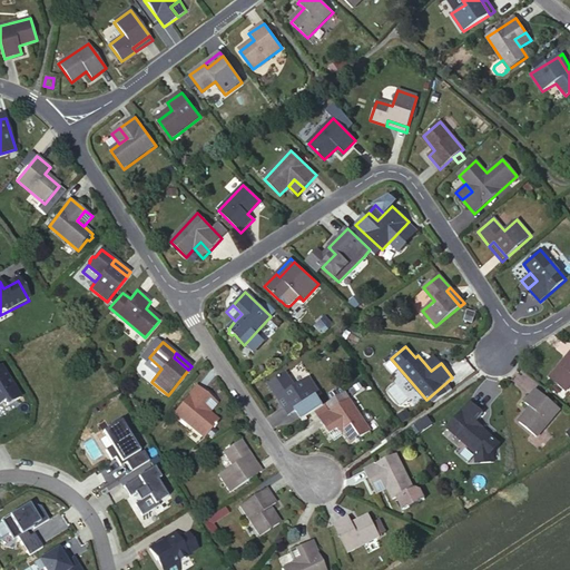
[(431,371),(441,363),(434,355),(425,364),(431,371)]
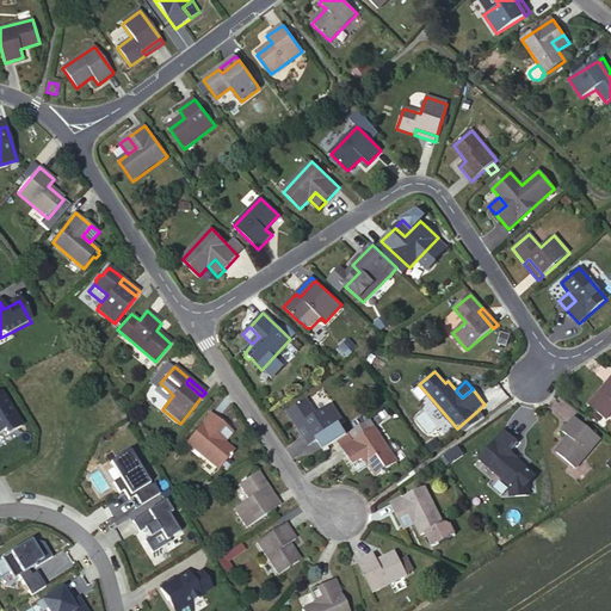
[(610,387),(605,394),(602,392),(588,406),(606,420),(610,414),(610,387)]
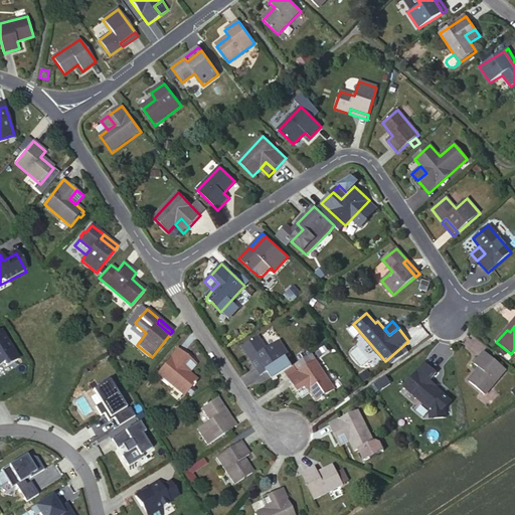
[(1,331),(0,331),(0,364),(3,362),(6,366),(18,359),(1,331)]
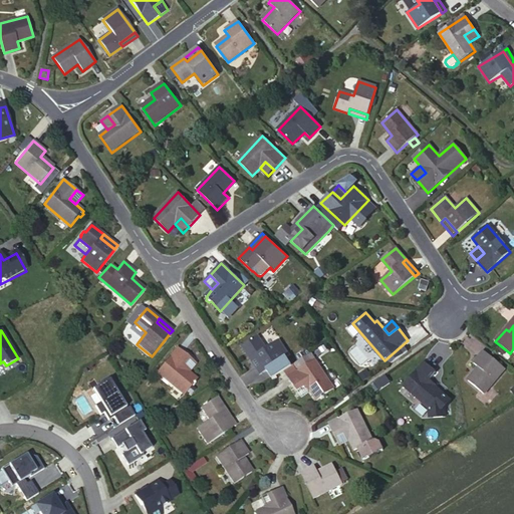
[(242,346),(250,360),(254,357),(265,373),(289,356),(278,340),(266,349),(257,336),(242,346)]
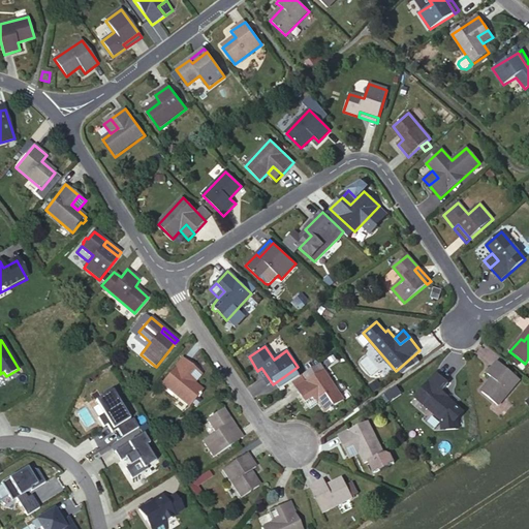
[(188,377),(195,369),(182,359),(161,383),(190,406),(198,396),(200,397),(203,394),(201,393),(203,390),(195,383),(188,377)]
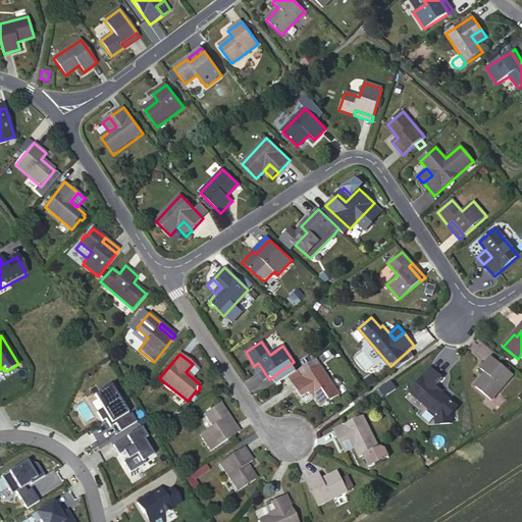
[(513,374),(490,357),(480,369),(486,374),(475,387),(491,401),(513,374)]
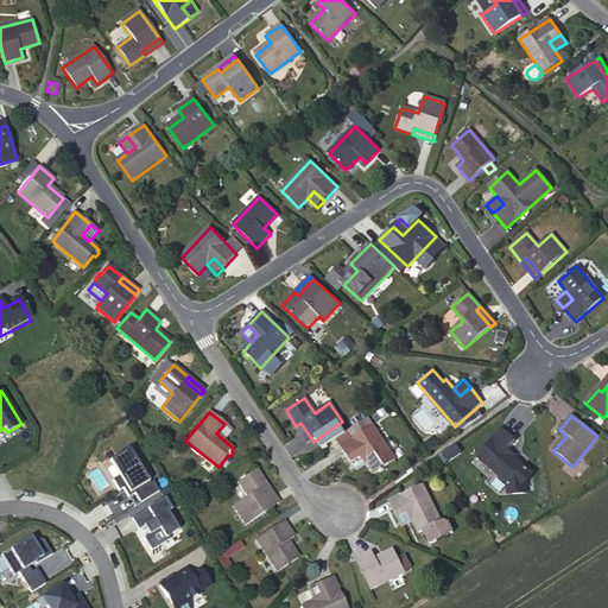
[(350,462),(362,456),(368,464),(374,474),(378,473),(379,474),(384,472),(382,469),(396,461),(367,418),(348,431),(353,438),(340,447),(350,462)]
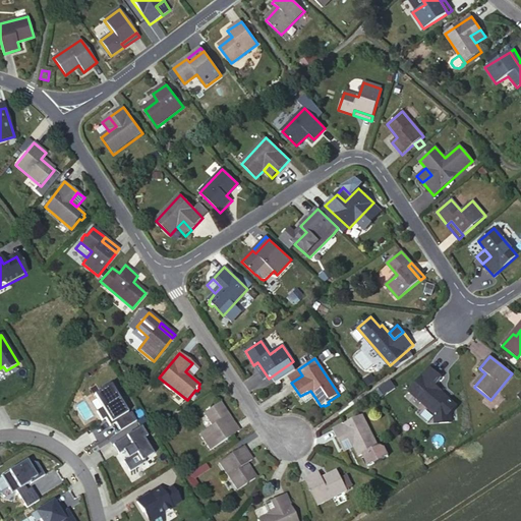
[(257,362),(253,365),(265,381),(269,379),(257,362)]
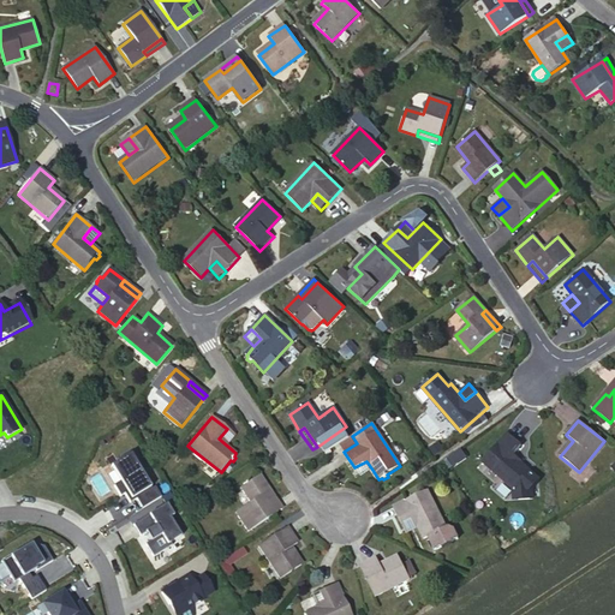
[(236,435),(227,429),(219,439),(227,446),(236,435)]
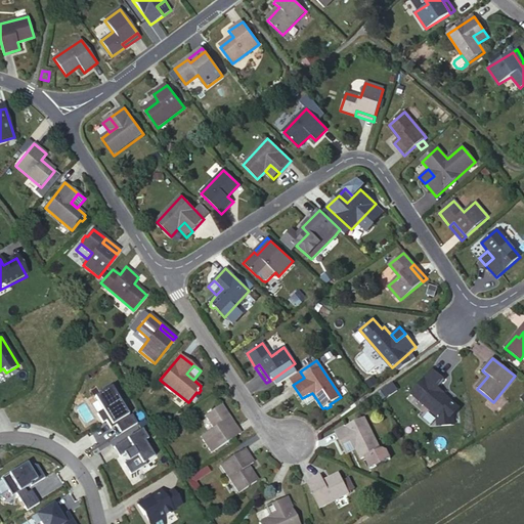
[(437,389),(445,380),(433,368),(410,393),(440,419),(437,421),(442,425),(445,432),(457,426),(453,417),(459,410),(450,403),(451,402),(444,395),(437,389)]
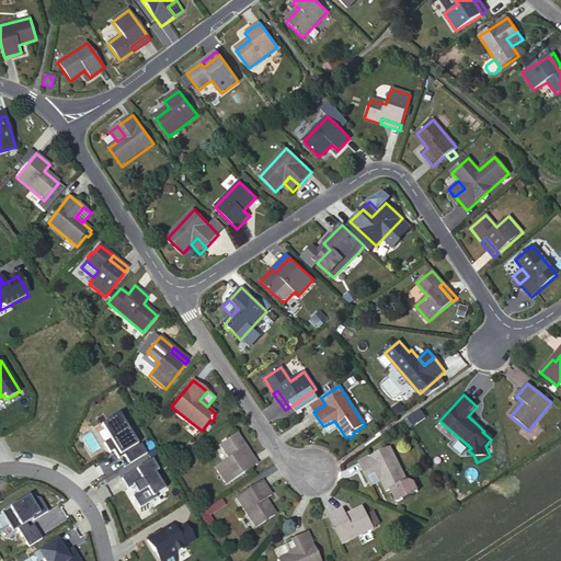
[(484,413),(477,407),(468,416),(476,423),(484,413)]
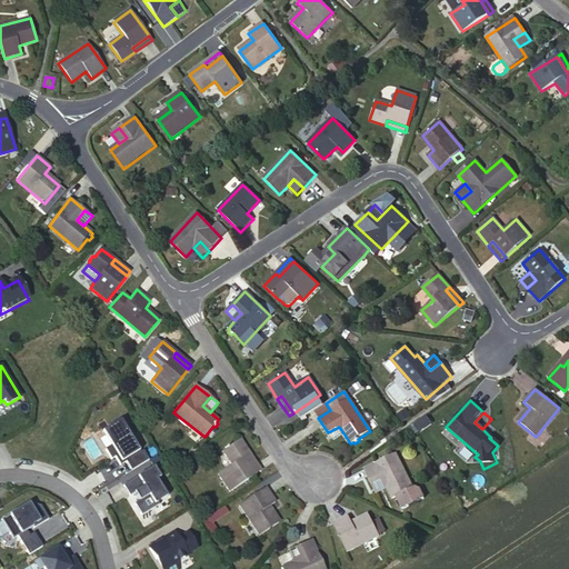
[(120,419),(109,426),(110,427),(111,429),(110,432),(105,436),(111,446),(106,450),(111,460),(115,457),(120,466),(126,462),(131,471),(149,460),(143,451),(140,452),(120,419)]
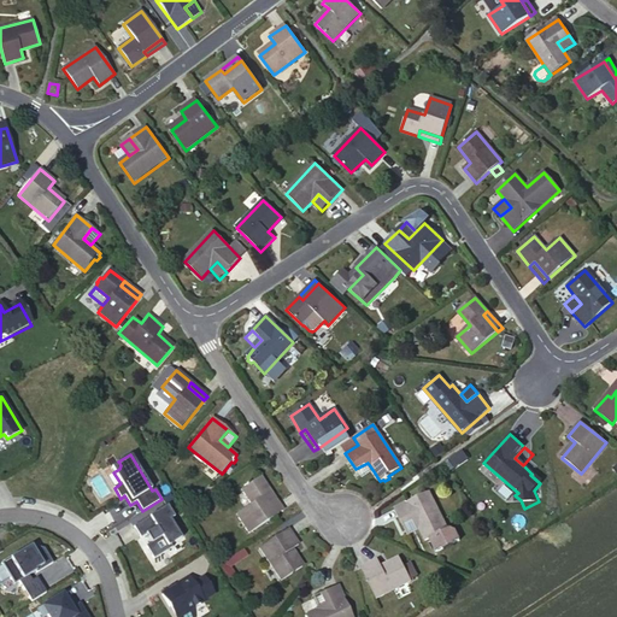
[(368,463),(356,469),(362,479),(374,471),(368,463)]
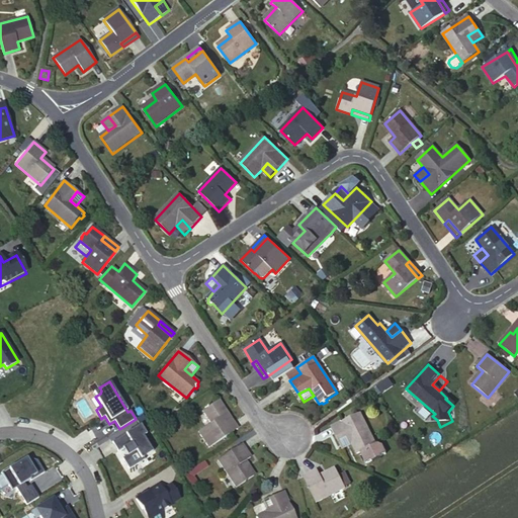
[(224,416),(227,414),(219,401),(209,406),(208,405),(205,408),(206,409),(202,411),(211,424),(199,432),(209,448),(234,432),(224,416)]
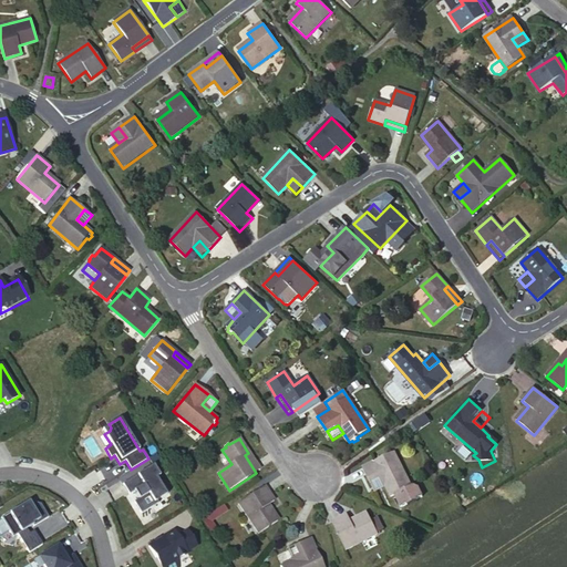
[(364,467),(371,484),(382,478),(387,487),(391,497),(394,495),(402,508),(422,497),(418,488),(413,486),(412,487),(394,452),(364,467)]
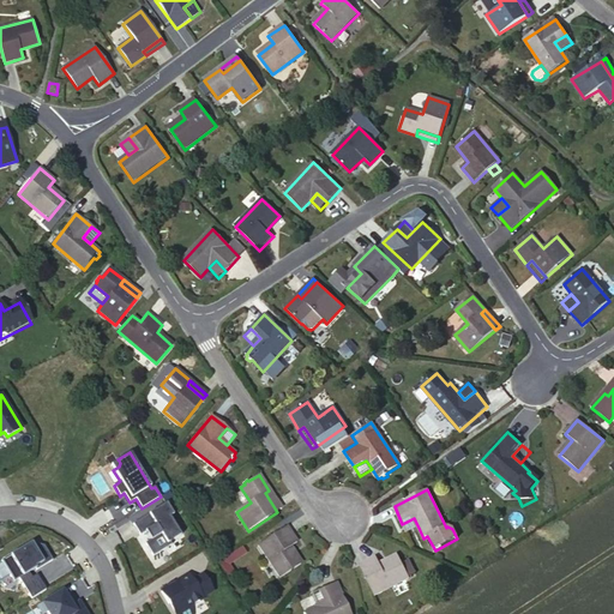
[(282,509),(269,491),(265,493),(277,512),(282,509)]
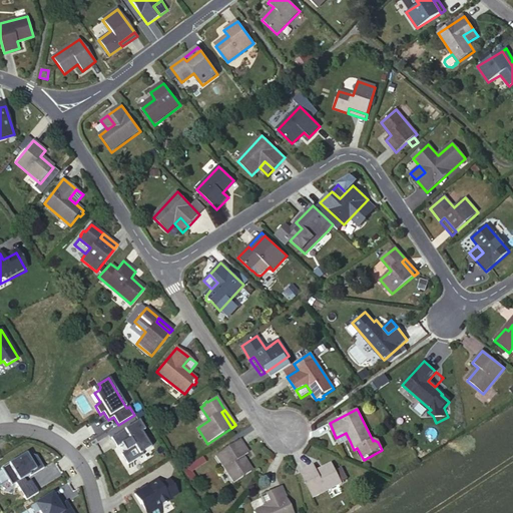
[(144,431),(138,422),(110,439),(116,448),(120,445),(125,452),(120,455),(127,466),(143,456),(141,454),(150,448),(141,433),(144,431)]
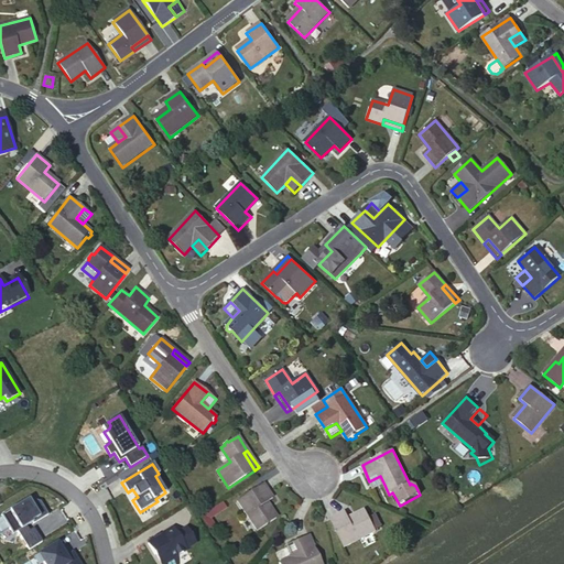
[(380,476),(369,481),(375,490),(384,485),(380,476)]
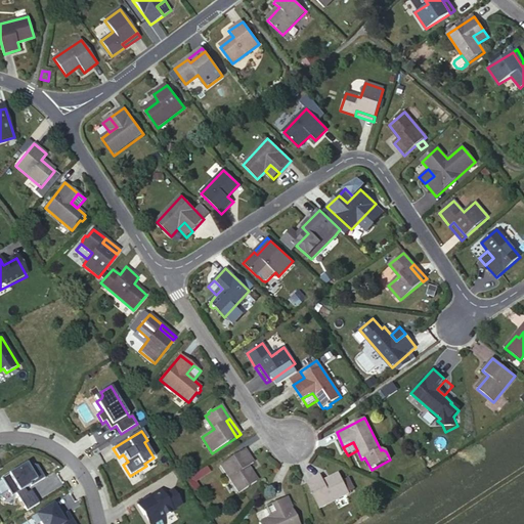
[(254,463),(245,449),(221,466),(239,493),(256,482),(247,467),(254,463)]
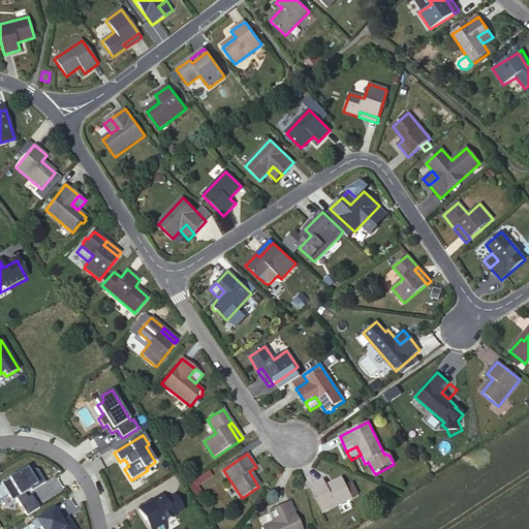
[(27,467),(1,484),(9,496),(17,498),(31,490),(31,491),(45,481),(38,469),(27,467)]
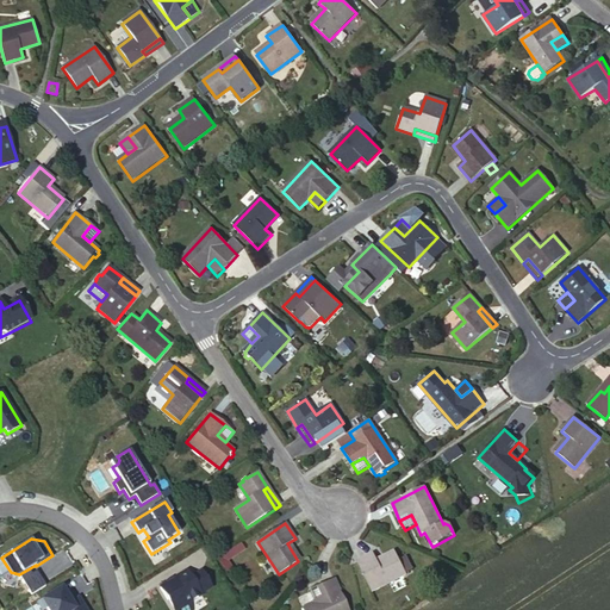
[(240,542),(217,559),(224,568),(247,551),(240,542)]
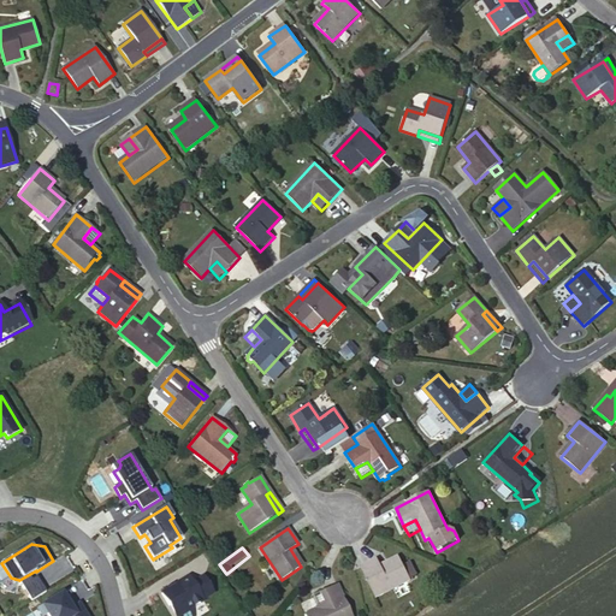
[(410,580),(400,558),(381,567),(378,560),(361,568),(377,598),(410,580)]
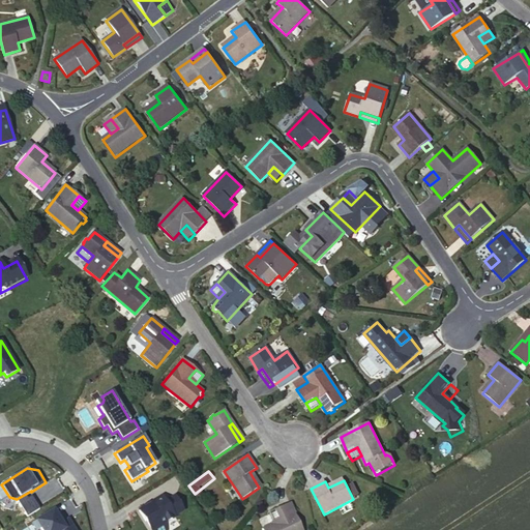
[(139,510),(146,522),(152,518),(158,527),(159,529),(166,529),(172,527),(169,521),(180,514),(179,513),(188,507),(179,493),(170,499),(167,494),(139,510)]
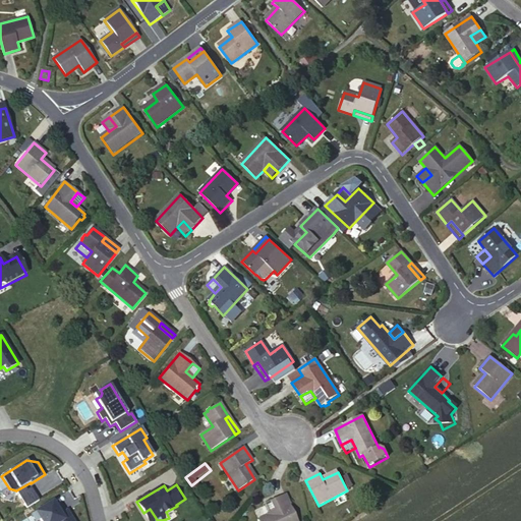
[(297,520),(285,495),(270,503),(275,513),(268,517),(258,520),(297,520)]
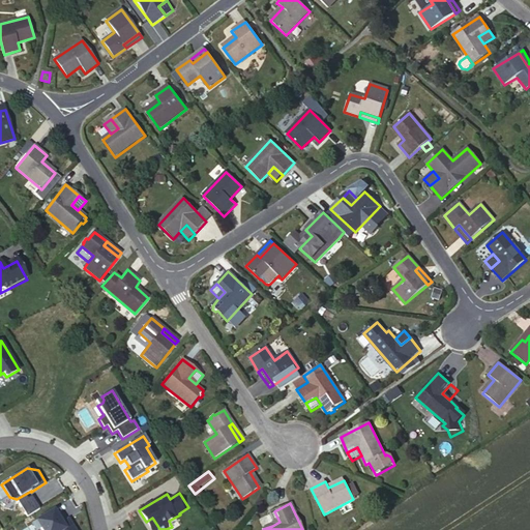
[(54,510),(32,524),(36,529),(40,528),(41,529),(75,529),(68,519),(65,521),(62,523),(58,518),(54,510)]
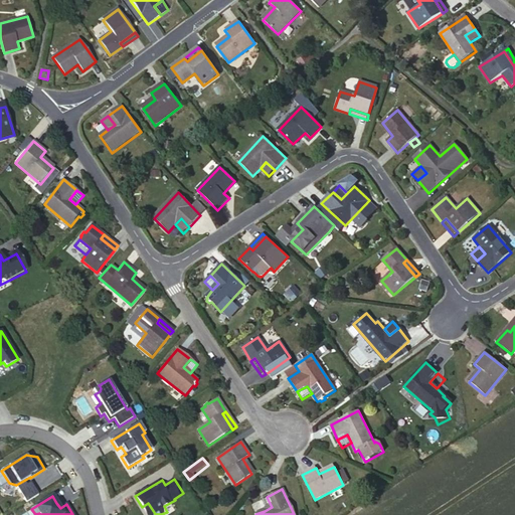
[(272,507),(267,497),(260,501),(265,511),(272,507)]
